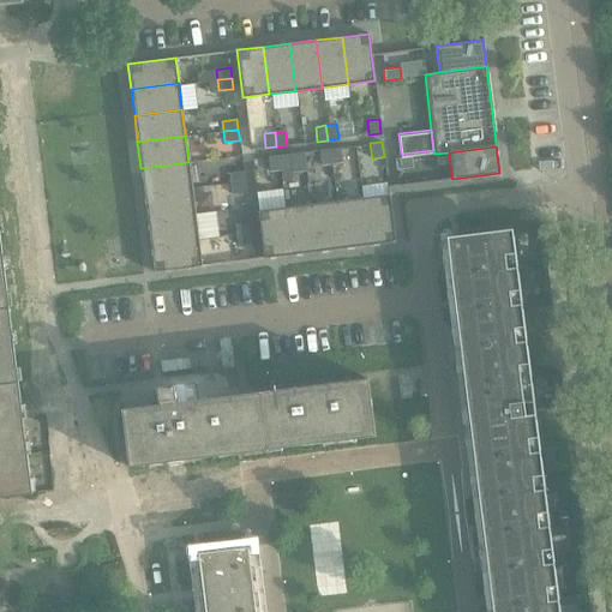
[(340,148),(329,149),(331,163),(341,162),(340,148)]
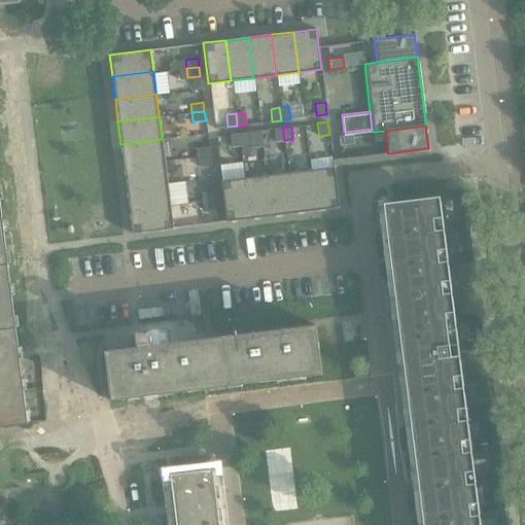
[(275,141),(284,140),(282,128),(273,129),(275,141)]
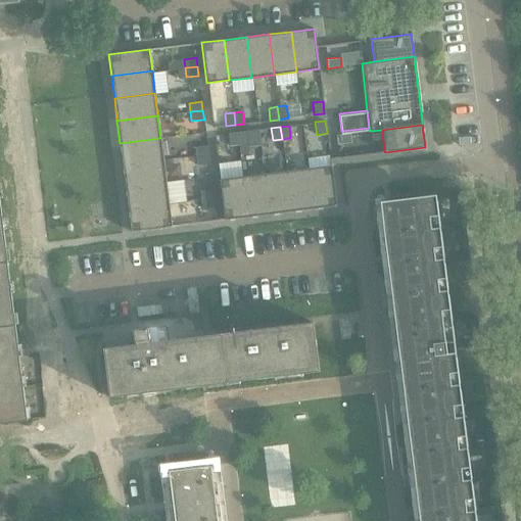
[(245,131),(236,132),(238,144),(246,143),(245,131)]
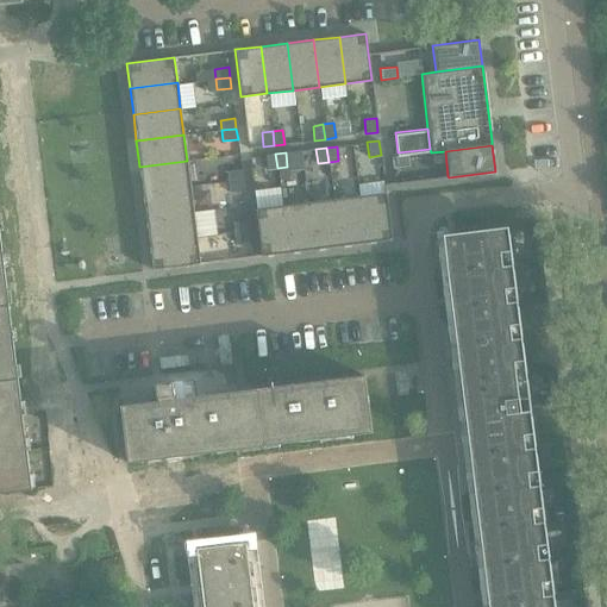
[(277,168),(275,154),(264,155),(267,169),(277,168)]
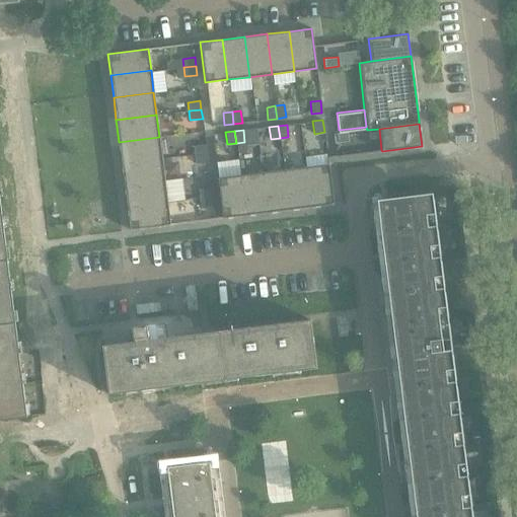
[(347,132),(333,134),(334,143),(348,141),(347,132)]
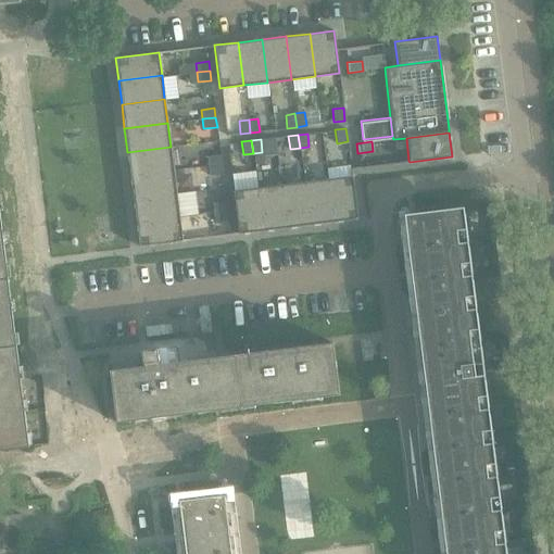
[(173,170),(171,147),(127,152),(130,175),(173,170)]
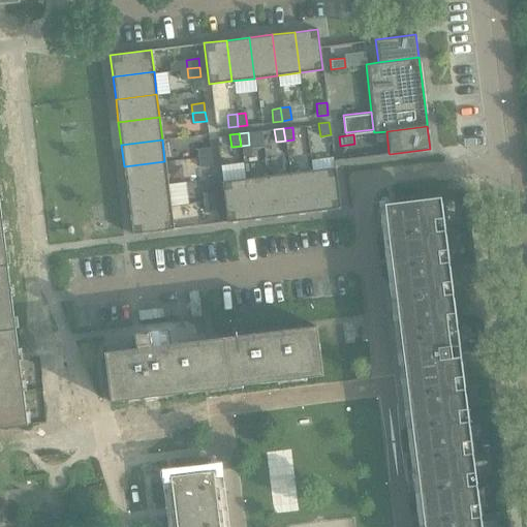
[(196,148),(198,157),(211,156),(210,147),(196,148)]
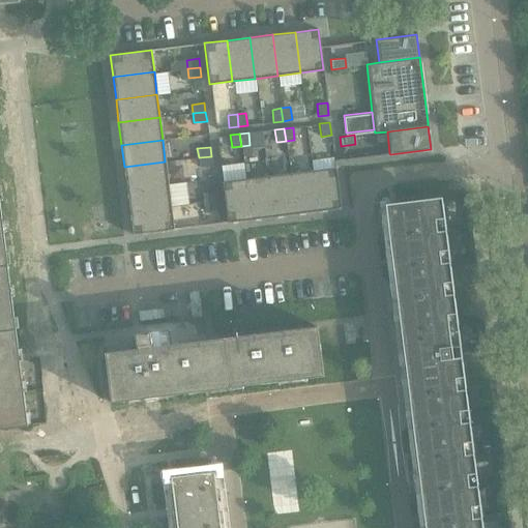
[(212,165),(211,156),(199,157),(200,167),(212,165)]
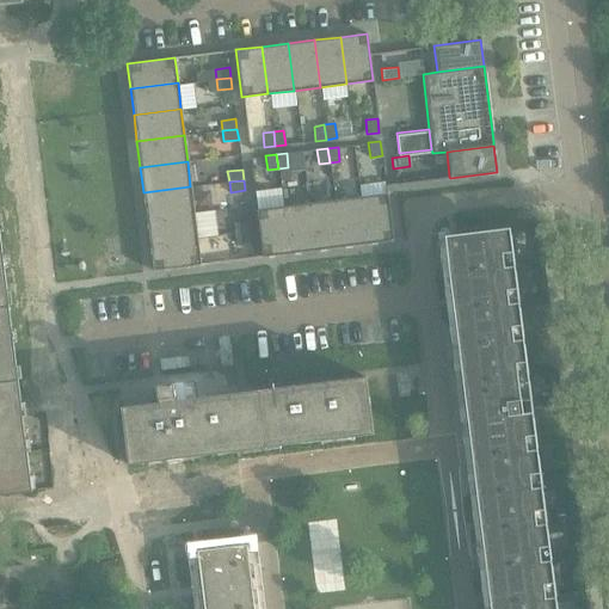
[(143,192),(146,219),(194,213),(190,186),(143,192)]
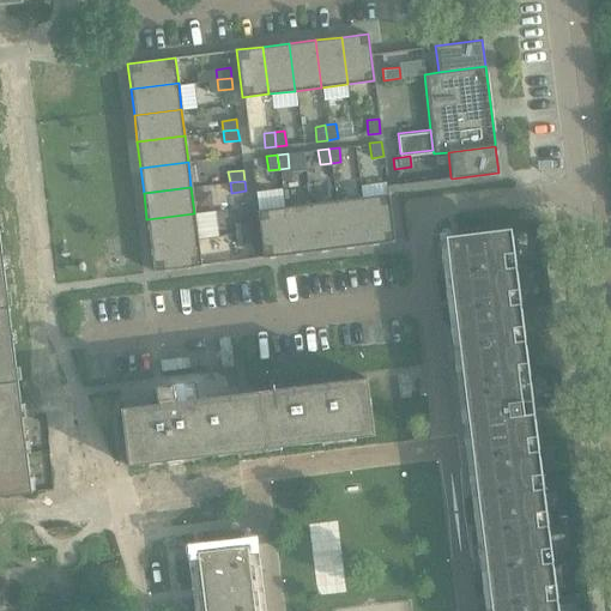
[(394,241),(388,194),(362,197),(368,244),(394,241)]
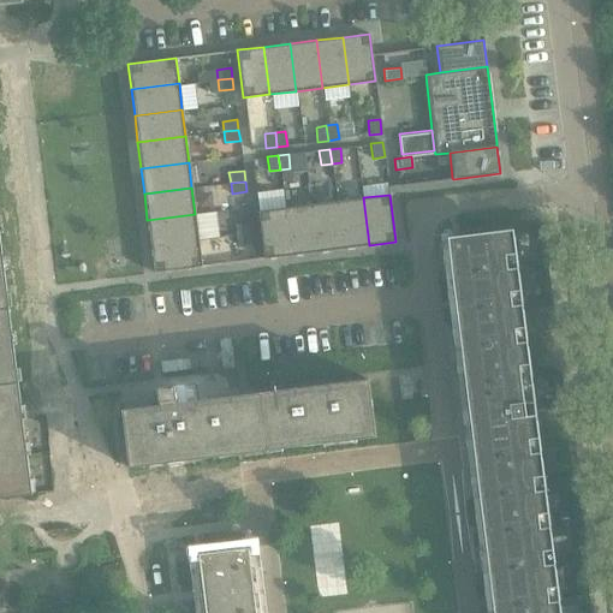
[(337,201),(343,249),(369,245),(363,197),(337,201)]
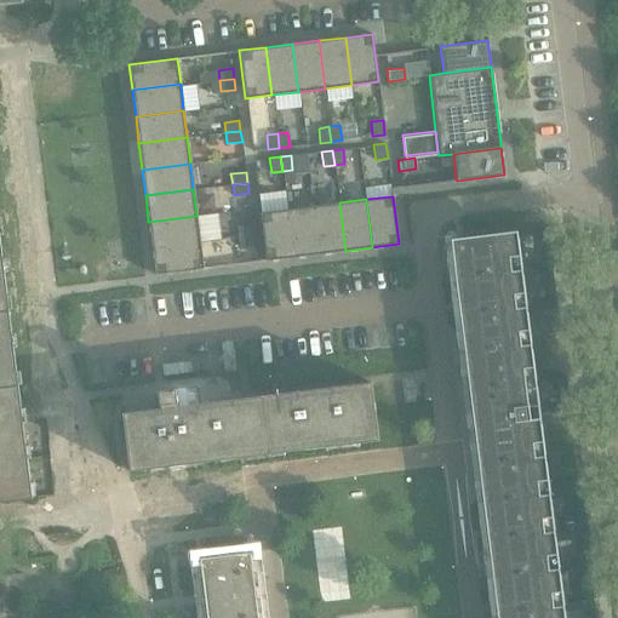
[(339,202),(313,206),(319,253),(345,251),(339,202)]
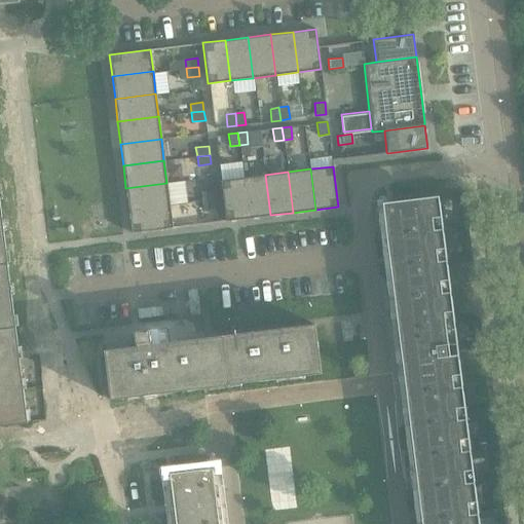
[(248,218),(270,215),(265,175),(242,178),(248,218)]
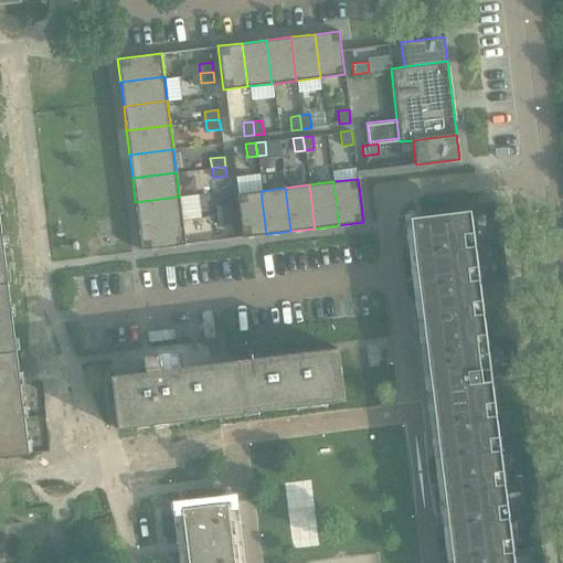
[(266,234),(261,191),(236,193),(242,237),(266,234)]
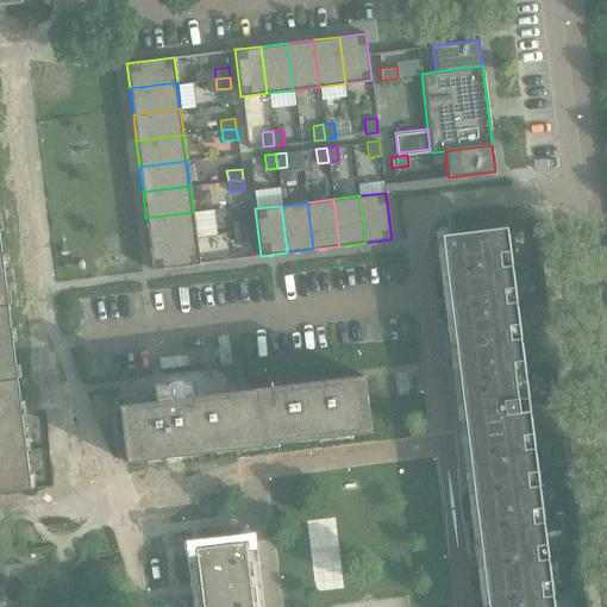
[(212,208),(196,212),(201,233),(218,230),(212,208)]
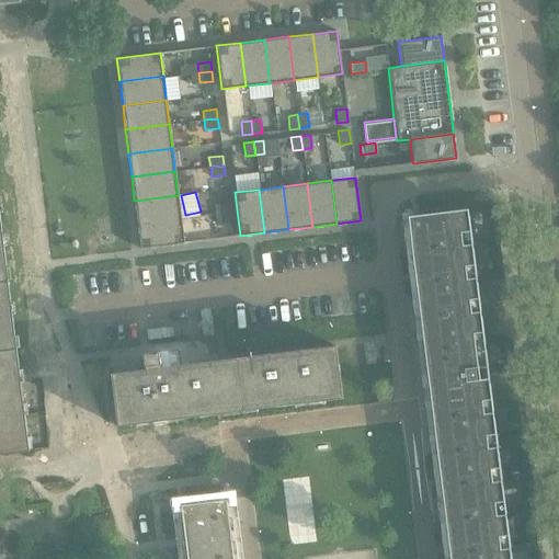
[(137,225),(181,219),(178,195),(134,201),(137,225)]
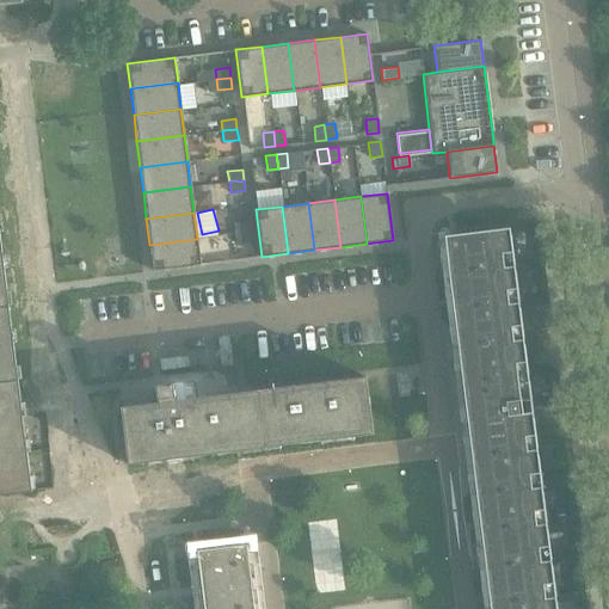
[(248,221),(234,222),(235,233),(250,231),(248,221)]
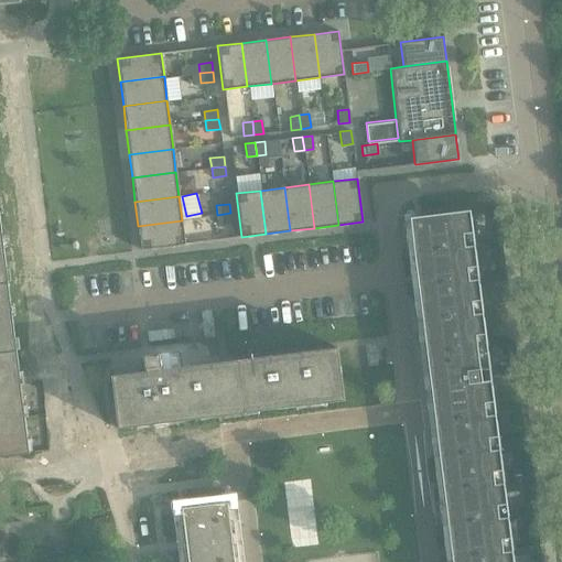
[(414,217),(457,561),(512,561),(469,211),(414,217)]
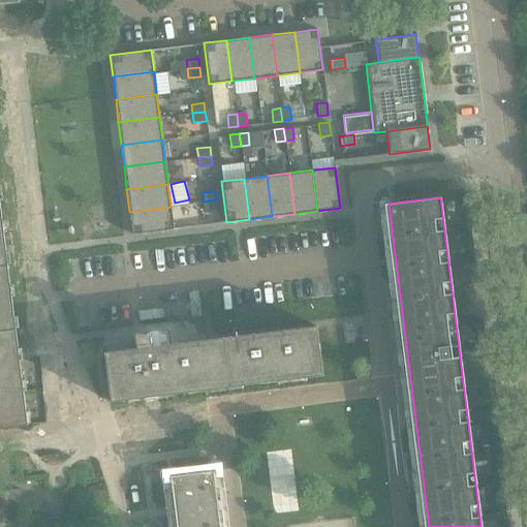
[(205,211),(217,209),(216,199),(204,202),(205,211)]
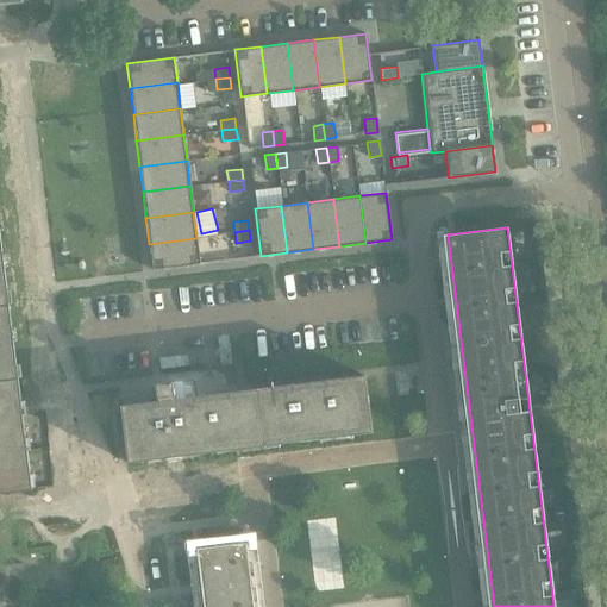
[(200,264),(196,238),(149,244),(152,270),(200,264)]
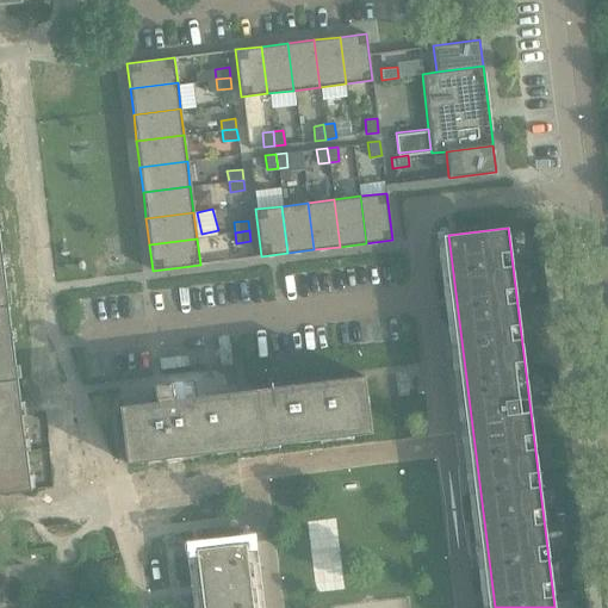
[(0,492),(30,489),(0,249),(0,492)]
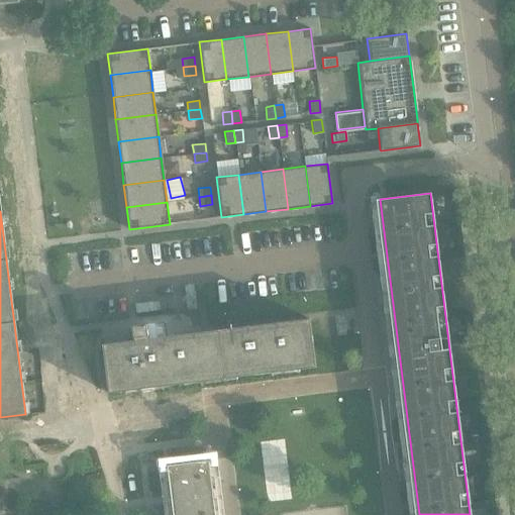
[(102,348),(108,391),(314,367),(308,318),(307,318),(307,323),(165,341),(163,321),(131,325),(133,344),(102,348)]
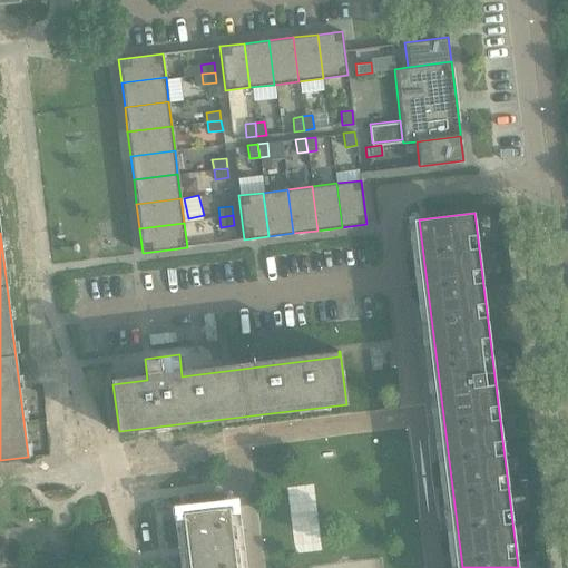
[(236,567),(234,551),(228,508),(229,508),(229,506),(183,512),(183,513),(184,513),(187,551),(189,567),(236,567)]
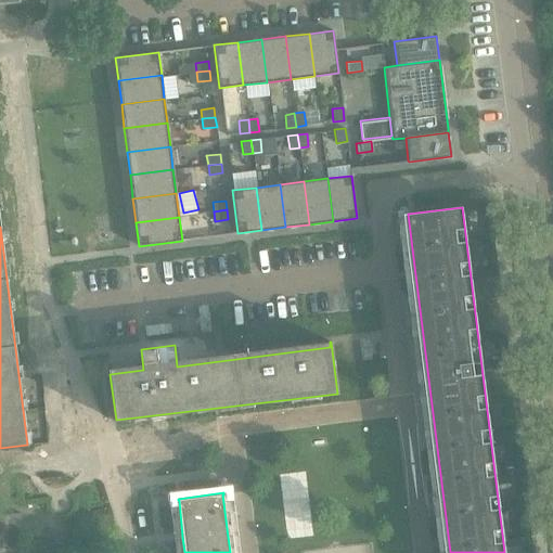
[(0,552),(58,552),(58,548),(17,552),(15,537),(15,536),(23,535),(20,511),(0,513),(0,552)]
